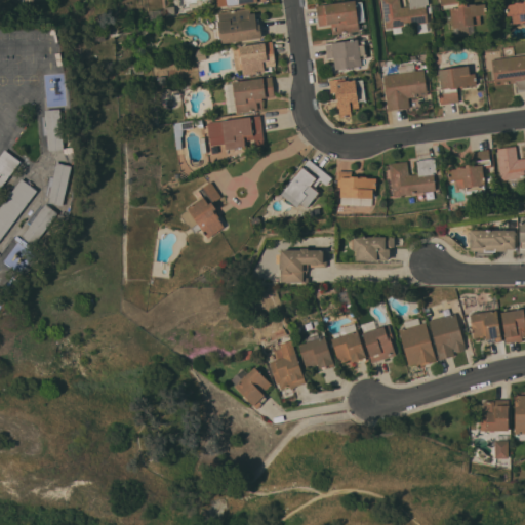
[(316,5),(327,4),(355,0),(356,2),(361,1),(363,13),(361,13),(362,21),(361,22),(362,29),(360,29),(360,30),(333,34),(331,24),(319,26),(316,5)]
